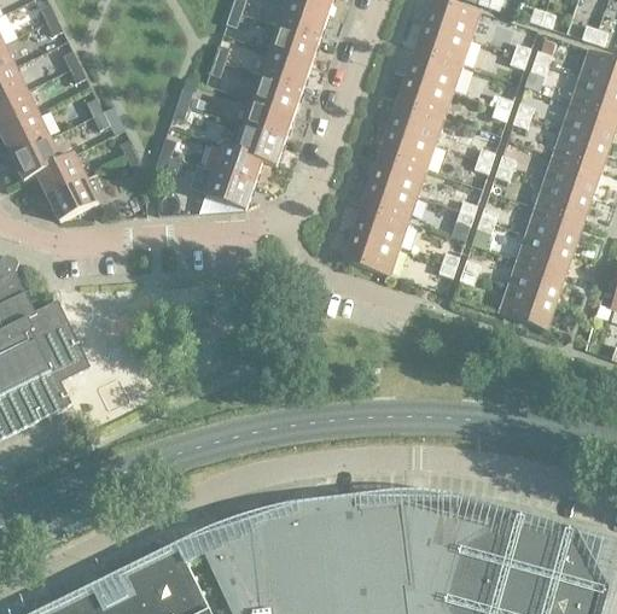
[(246,0),(234,0),(232,10),(242,13),(246,0)]
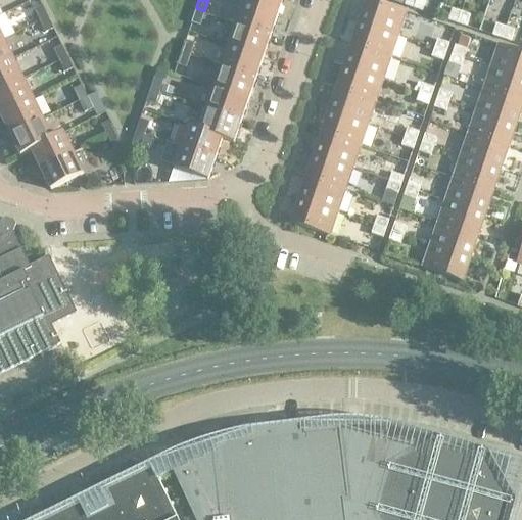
[(243,0),(243,2),(278,13),(282,0),(243,0)]
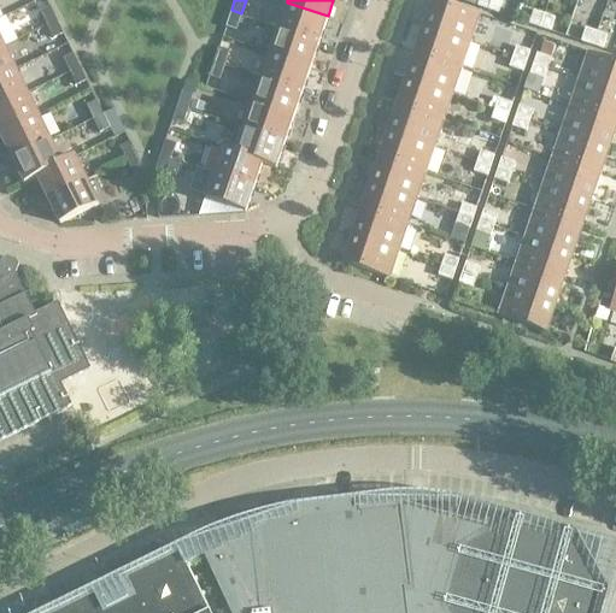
[(480,12),(444,0),(432,0),(423,24),(470,40),(480,12)]
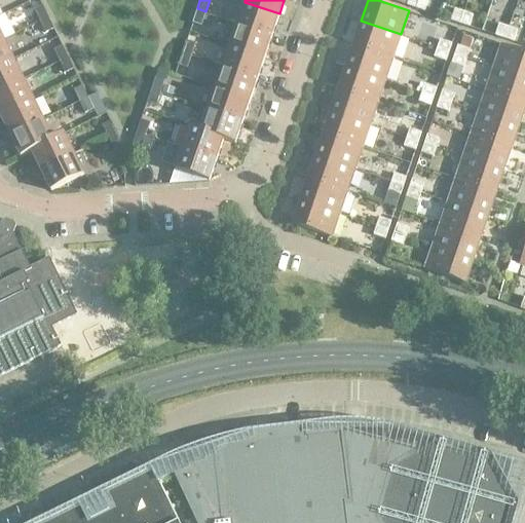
[(417,0),(416,6),(424,9),(427,0),(417,0)]
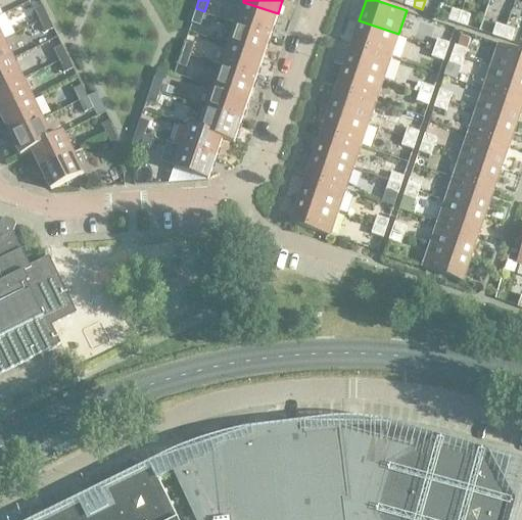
[(278,13),(243,2),(236,22),(271,35),(278,13)]
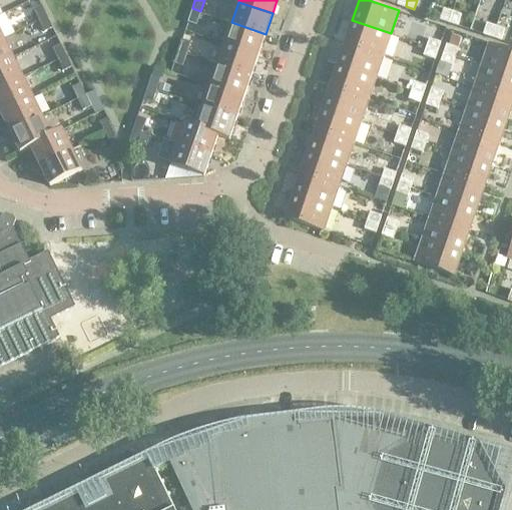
[(47,14),(42,3),(33,8),(39,19),(47,14)]
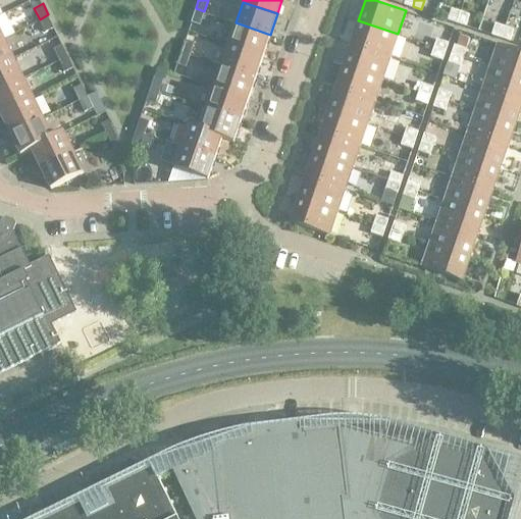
[(448,18),(457,21),(461,10),(452,7),(448,18)]
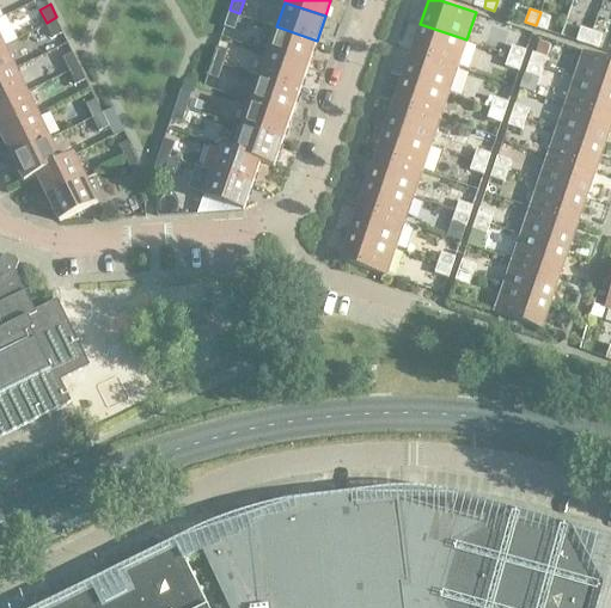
[(239,13),(230,10),(225,24),(234,28),(239,13)]
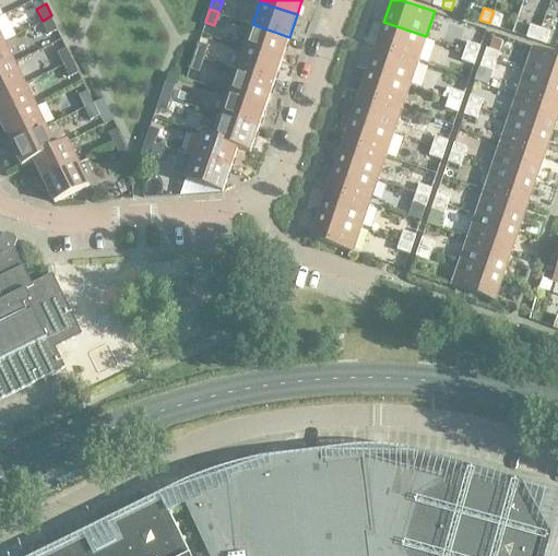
[(502,13),(494,11),(489,23),(498,26),(502,13)]
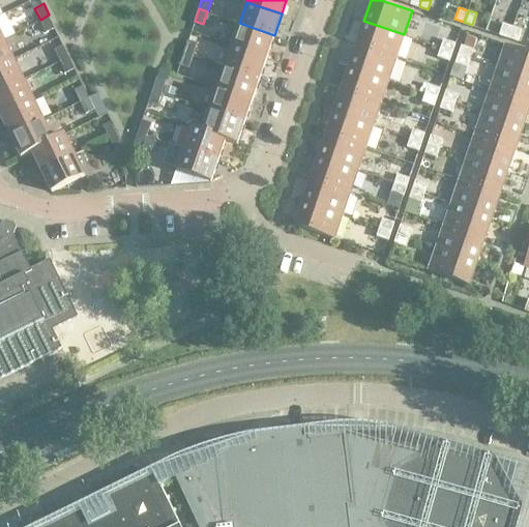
[(55,27),(49,15),(40,20),(46,31),(55,27)]
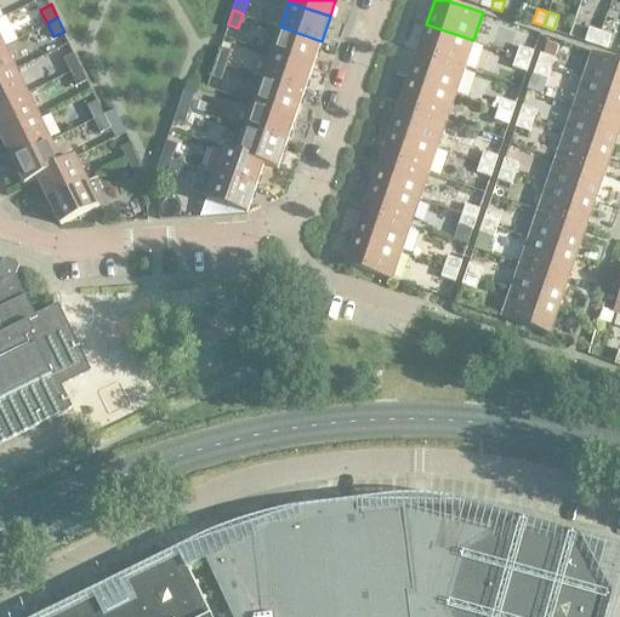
[(473,40),(426,24),(417,50),(465,67),(473,40)]
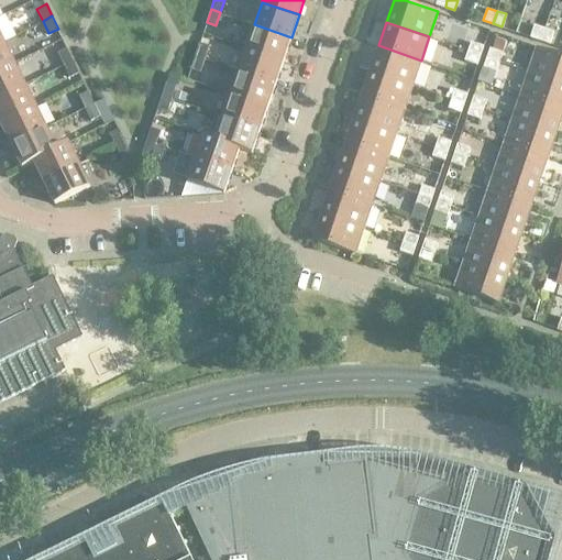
[(530,36),(540,40),(544,26),(535,23),(530,36)]
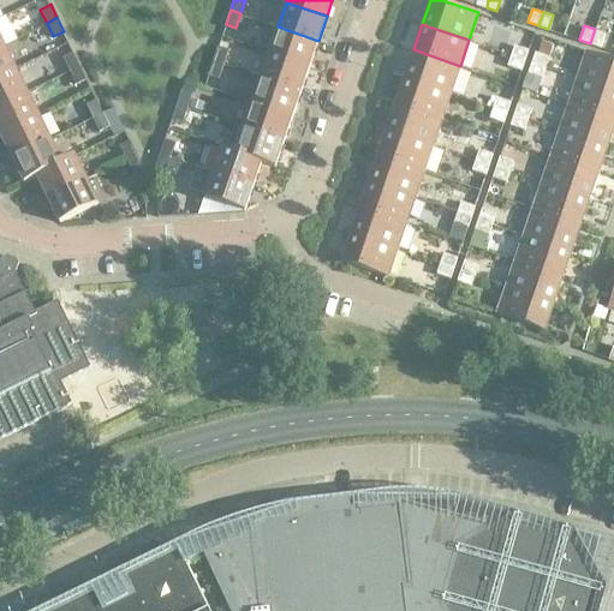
[(319,41),(278,27),(269,51),(310,65),(319,41)]
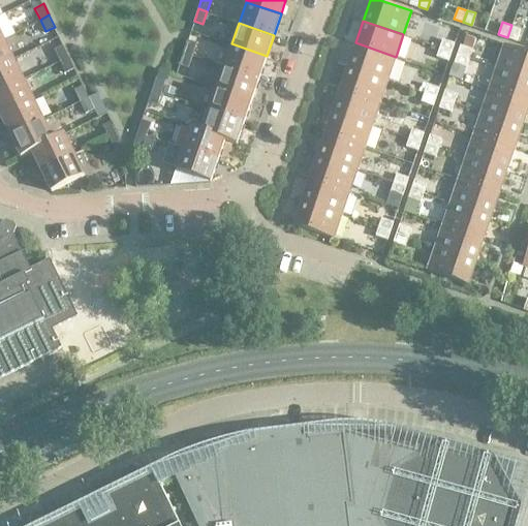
[(520,28),(511,25),(507,37),(517,40),(520,28)]
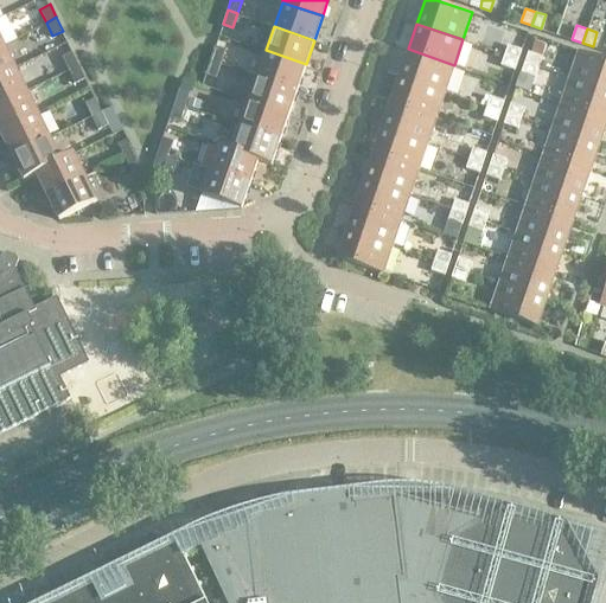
[(0,74),(16,66),(5,43),(0,45),(0,74)]
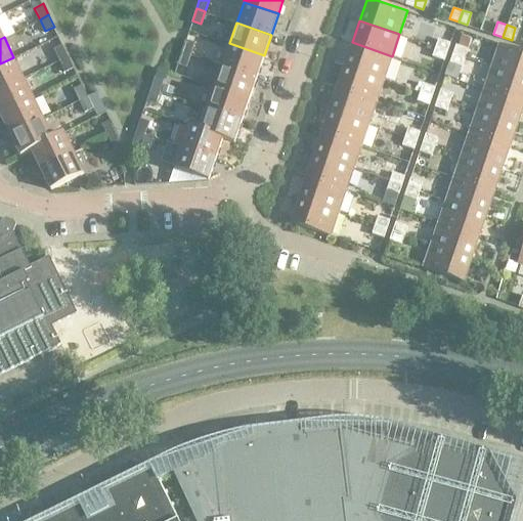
[(439,38),(436,46),(447,50),(450,42),(439,38)]
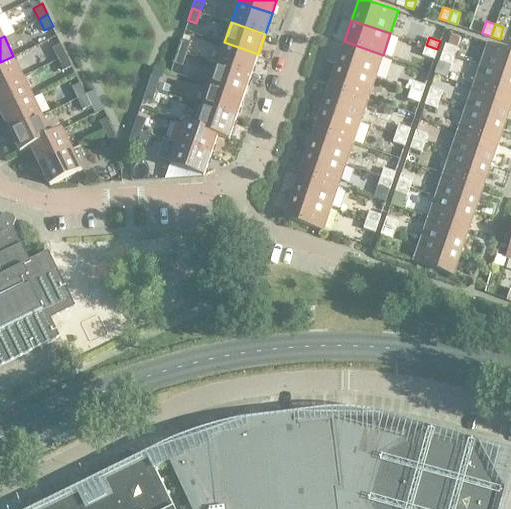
[(190,41),(182,38),(178,49),(186,52),(190,41)]
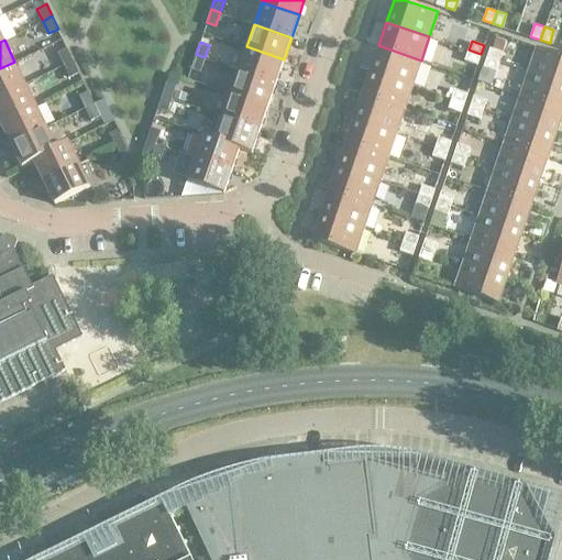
[(421,61),(378,45),(370,69),(412,85),(421,61)]
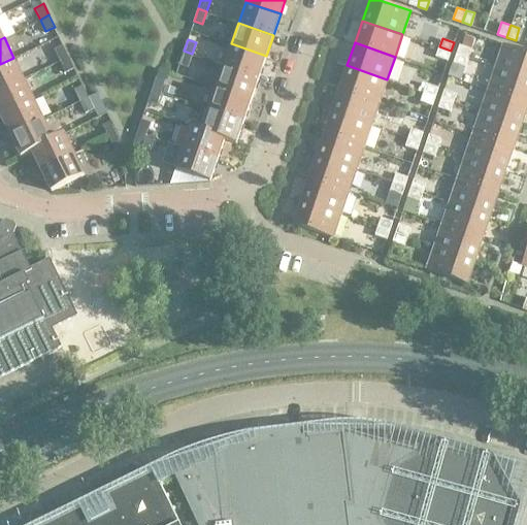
[(526,51),(504,42),(496,66),(526,76),(526,51)]
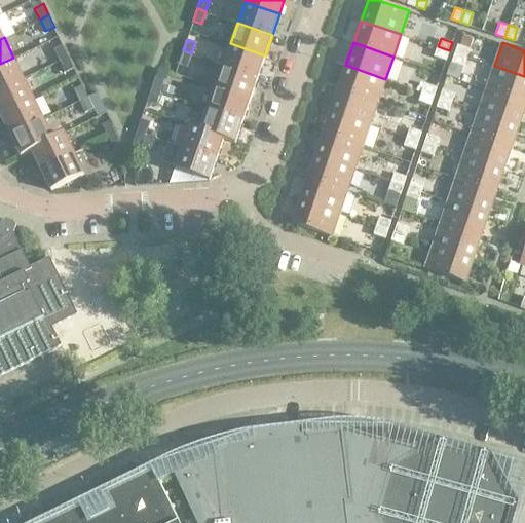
[(68,54),(63,43),(54,48),(60,60),(68,54)]
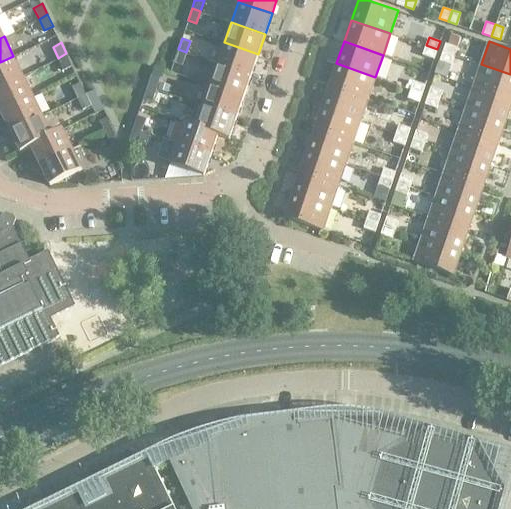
[(258,54),(224,42),(217,63),(251,75),(258,54)]
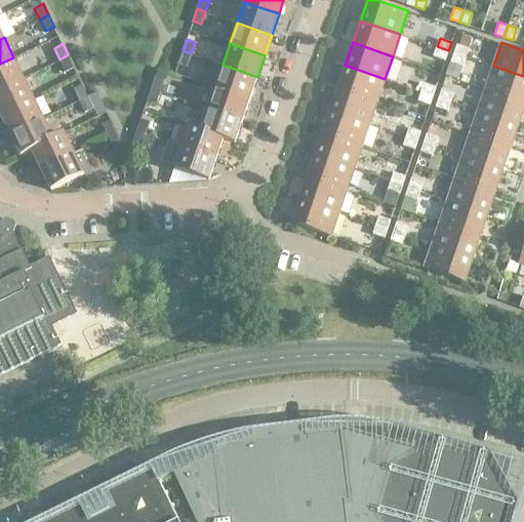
[(457,43),(454,52),(466,56),(469,47),(457,43)]
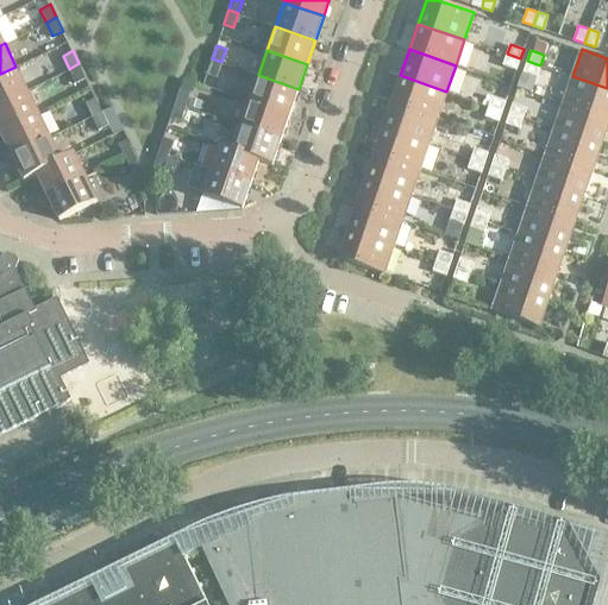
[(520,58),(507,54),(503,64),(516,69),(520,58)]
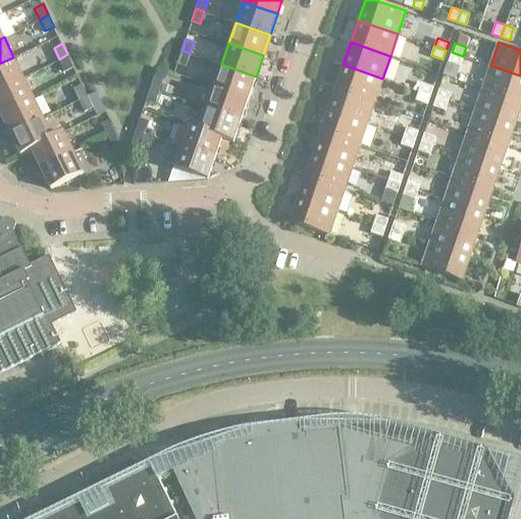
[(190,53),(181,50),(176,62),(186,65),(190,53)]
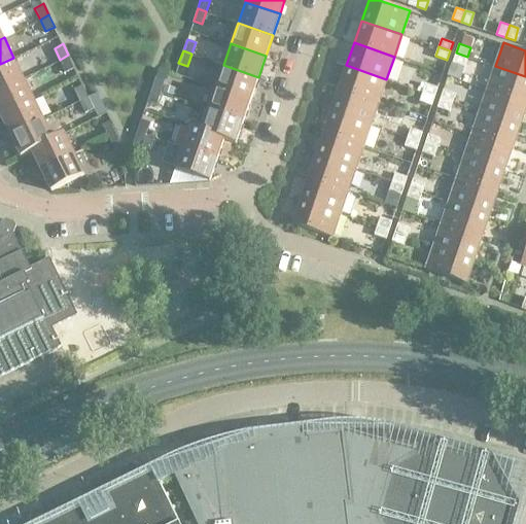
[(467,57),(456,53),(453,62),(465,66),(467,57)]
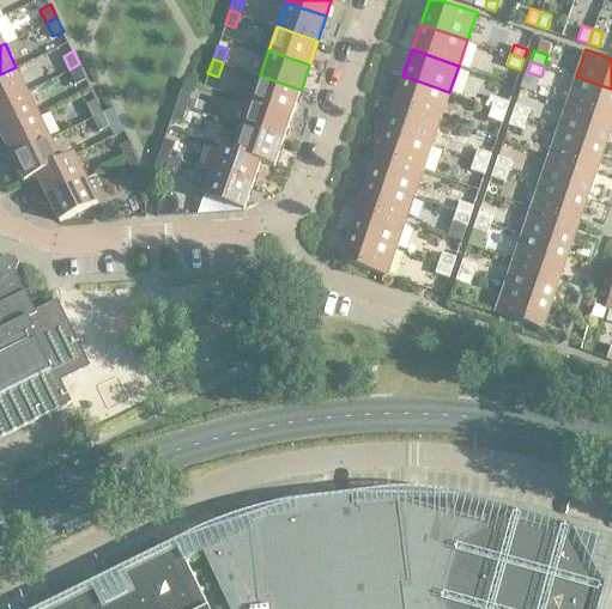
[(86,78),(79,64),(70,69),(77,83),(86,78)]
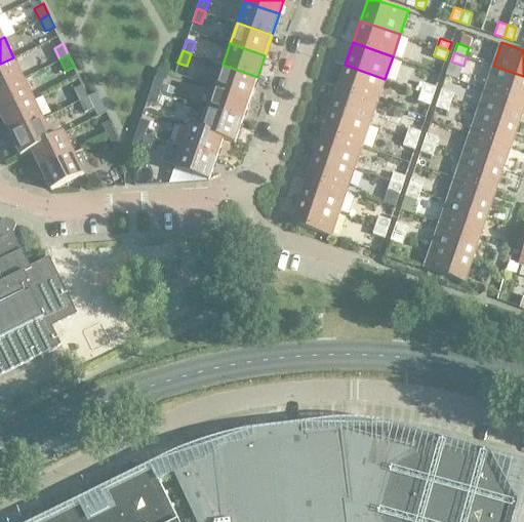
[(0,88),(24,77),(13,57),(0,64),(0,88)]
